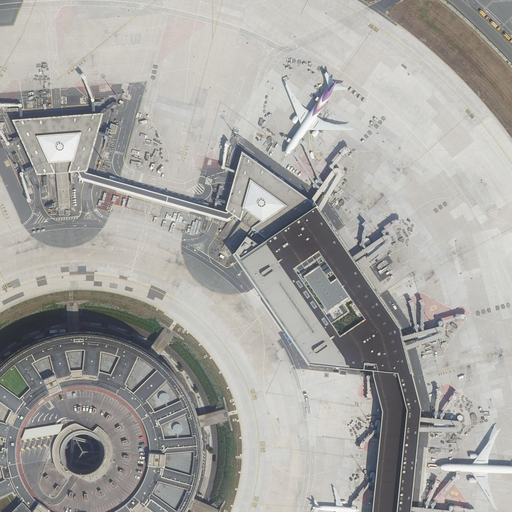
[(103,114),(104,113),(94,114),(22,119),(10,120),(20,140),(33,170),(36,175),(45,174),(47,198),(49,200),(57,200),(58,209),(61,210),(62,210),(64,210),(65,210),(67,209),(69,208),(70,208),(67,173),(71,172),(78,172),(85,171),(87,171),(98,133),(103,114)]
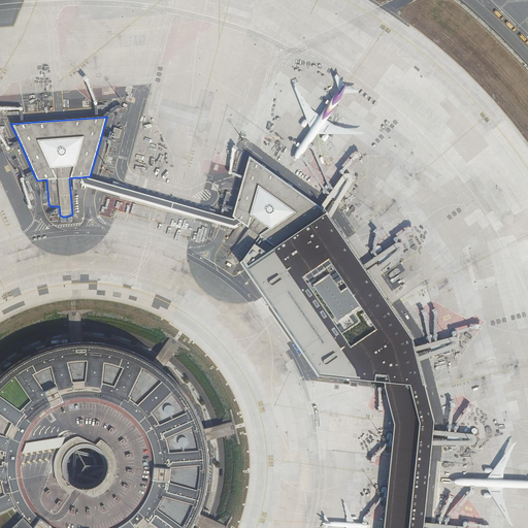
[(119,138),(121,129),(113,127),(112,132),(109,131),(108,137),(111,138),(111,136),(114,136),(119,138)]
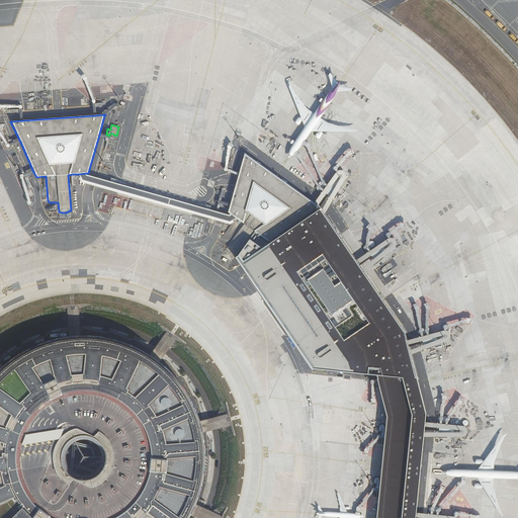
[(254,159),(245,154),(239,174),(231,205),(229,213),(230,214),(235,219),(237,220),(220,243),(227,249),(221,257),(223,258),(225,259),(227,261),(229,262),(230,263),(237,255),(244,261),(270,243),(322,208),(314,203),(289,186),(254,159)]
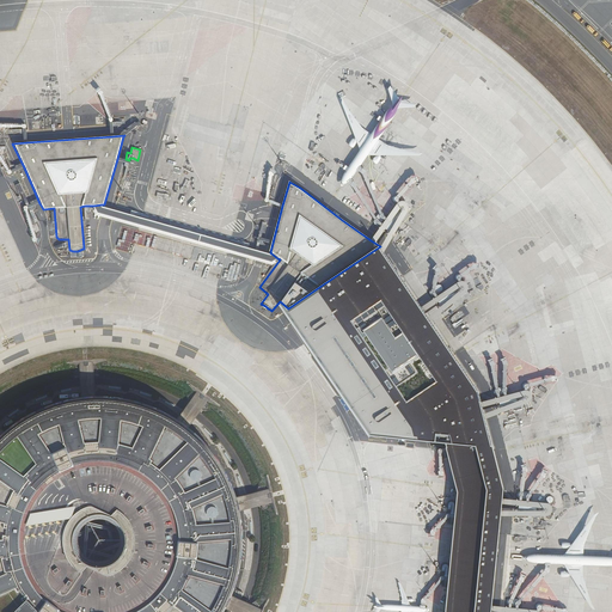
[(102,204),(93,206),(98,213),(271,261),(277,258),(271,254),(270,255),(103,207),(102,204)]
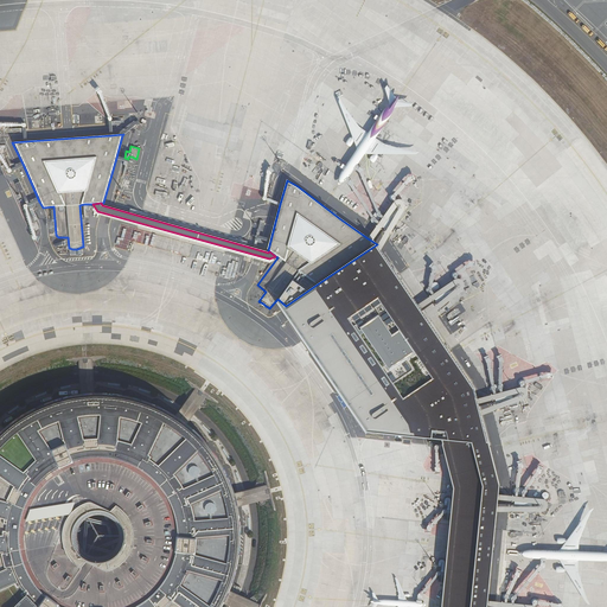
[(377,244),(317,285),(286,306),(279,307),(338,390),(370,436),(445,442),(459,490),(445,606),(486,606),(492,541),(498,485),(472,385),(377,244)]
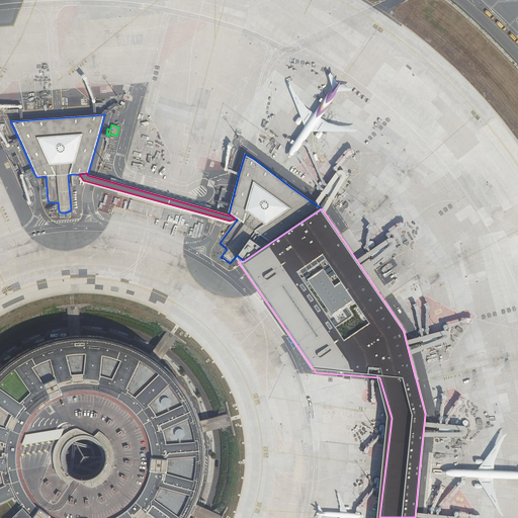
[(66,310),(68,332),(80,331),(79,309),(77,307),(67,307),(66,310)]
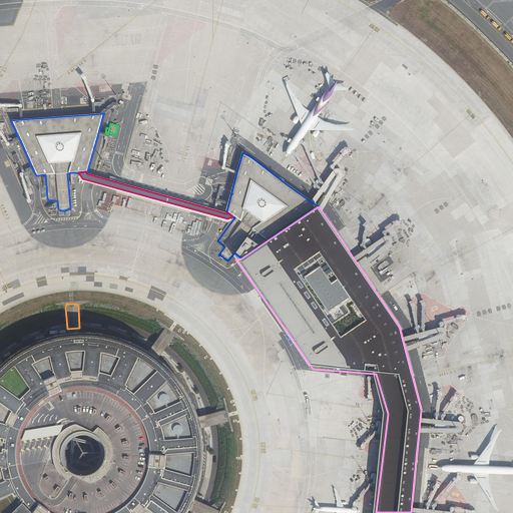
[(163,329),(150,347),(160,354),(173,337),(173,334),(166,329),(163,329)]
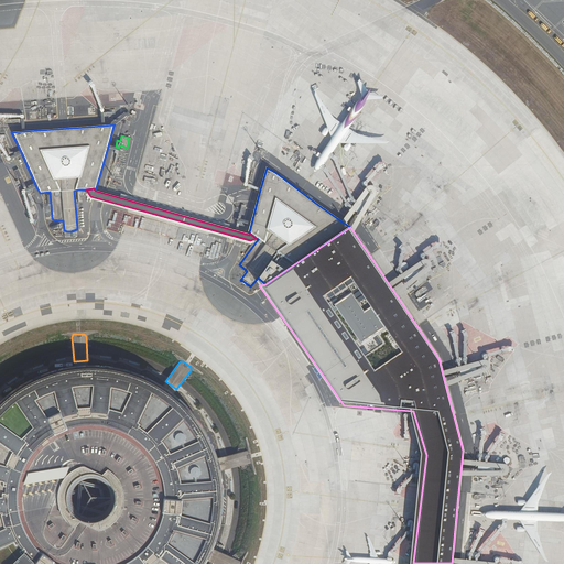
[(78,368),(46,376),(31,382),(3,402),(1,403),(0,404),(0,563),(203,563),(206,559),(207,556),(209,553),(210,551),(215,539),(219,525),(220,512),(221,499),(219,472),(219,468),(218,465),(217,463),(214,454),(207,436),(197,421),(185,405),(172,396),(170,393),(167,391),(165,390),(148,380),(128,372),(108,369),(87,367),(84,368),(80,368),(78,368)]
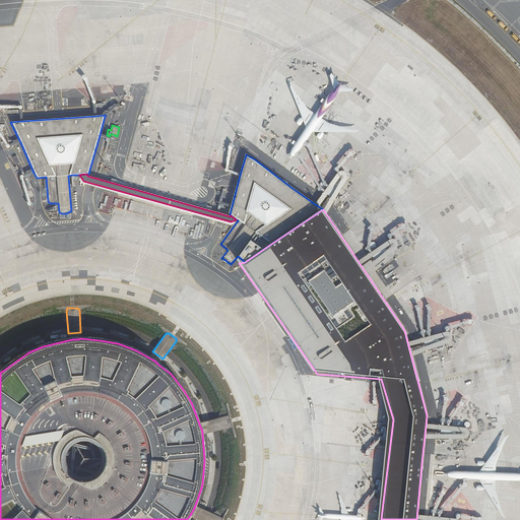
[(228,416),(205,421),(208,434),(231,429),(232,426),(230,417),(228,416)]
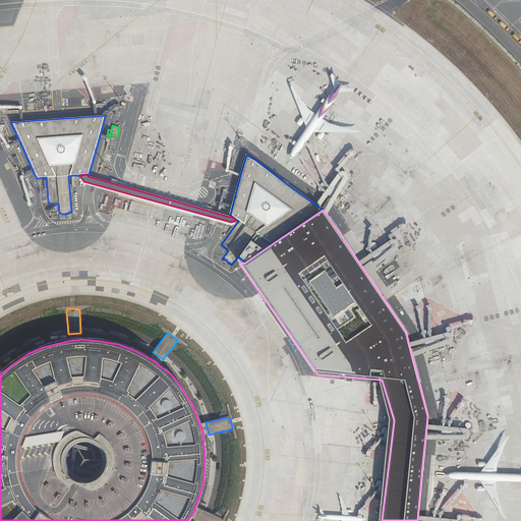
[(222,520),(222,519),(201,509),(195,520),(222,520)]
